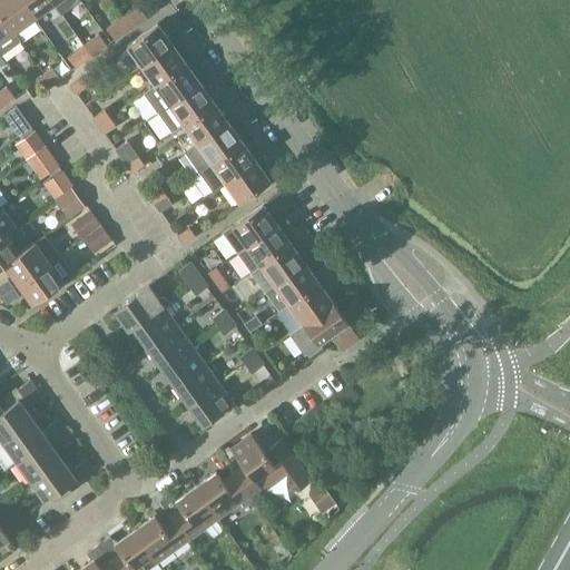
[(21,0),(0,0),(0,10),(16,32),(35,18),(21,0)]
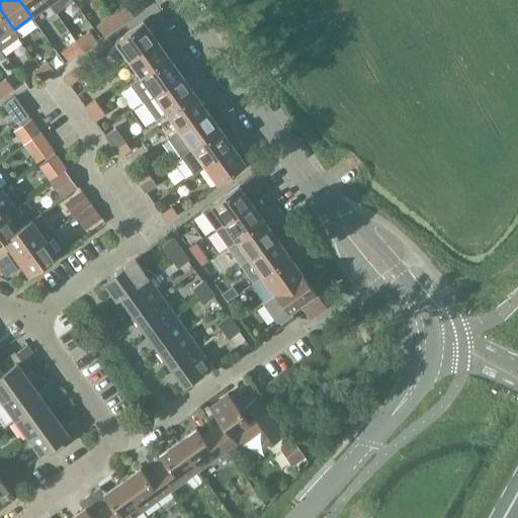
[(47,0),(19,0),(31,16),(50,4),(47,0)]
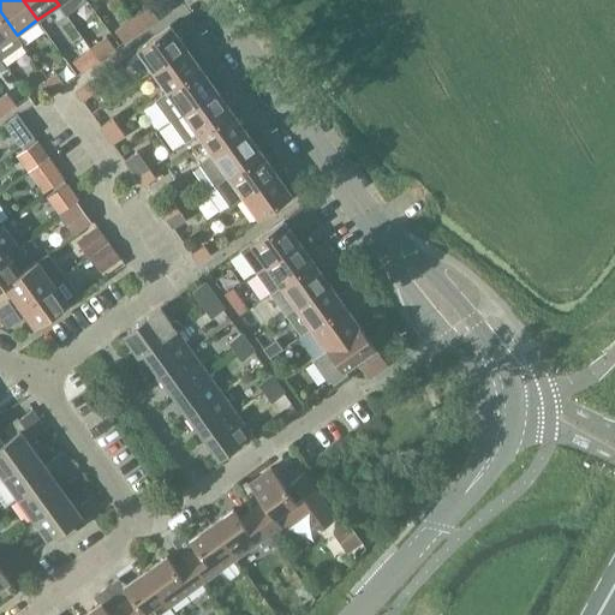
[(150,7),(133,19),(142,31),(159,19),(150,7)]
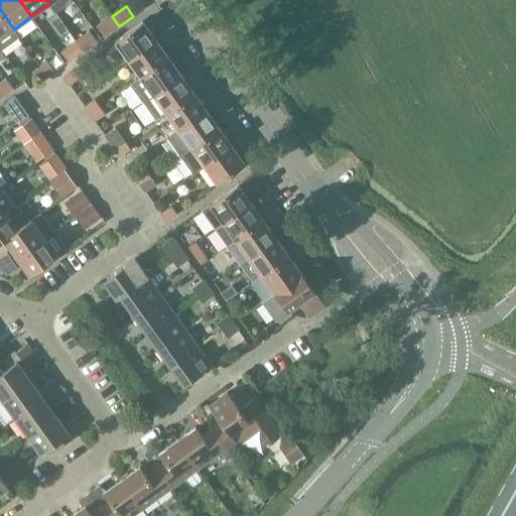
[(0,46),(2,49),(19,36),(14,29),(0,9),(0,46)]
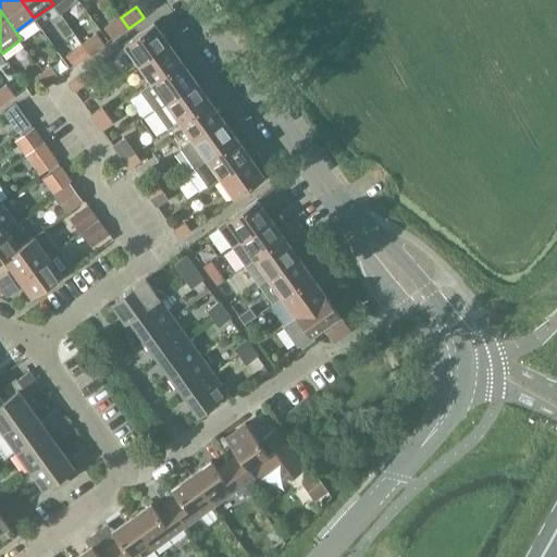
[(128,28),(121,17),(106,28),(113,39),(128,28)]
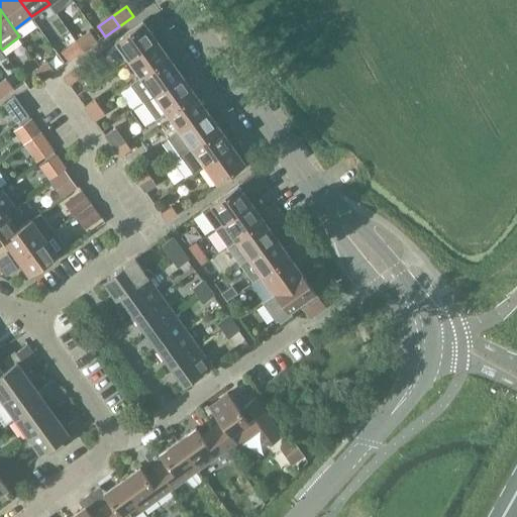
[(115,41),(128,61),(157,40),(143,21),(115,41)]
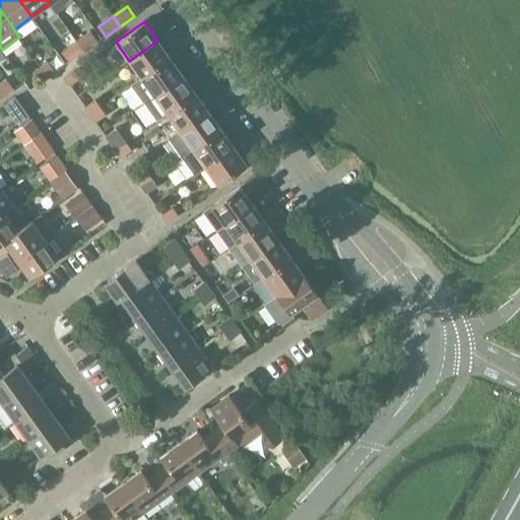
[(90,33),(77,42),(84,52),(98,43),(90,33)]
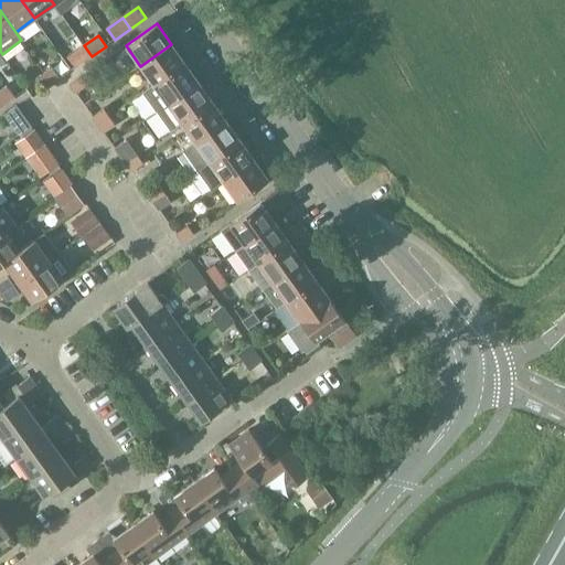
[(140,66),(155,85),(185,63),(171,44),(140,66)]
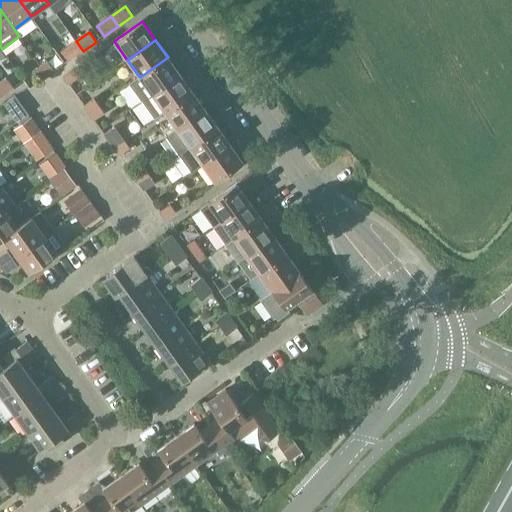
[(83,51),(76,41),(68,47),(75,57),(83,51)]
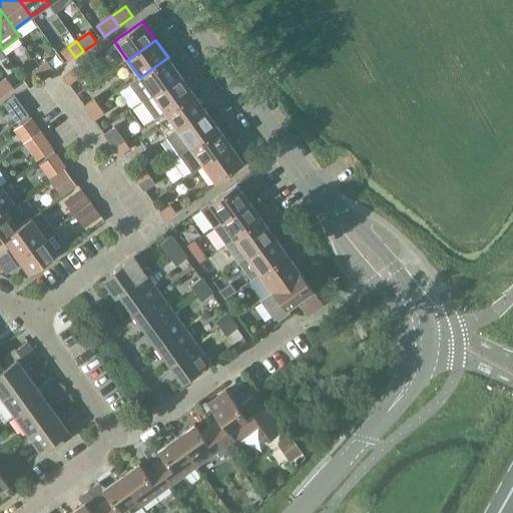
[(140,77),(130,84),(143,101),(152,95),(180,75),(168,57),(140,77)]
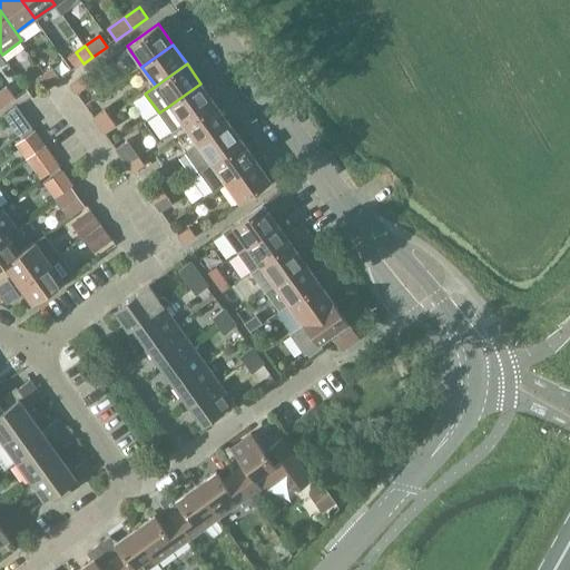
[(53,68),(46,74),(55,86),(62,80),(53,68)]
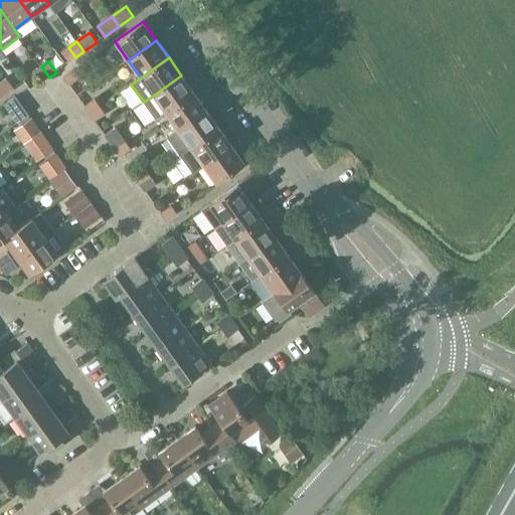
[(49,77),(41,66),(33,71),(41,82),(49,77)]
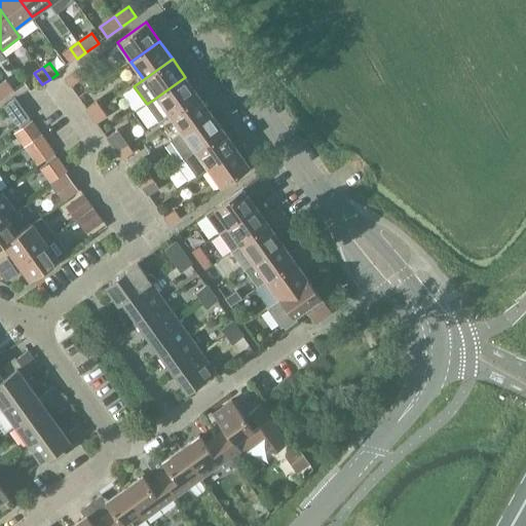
[(65,79),(70,87),(80,79),(75,72),(65,79)]
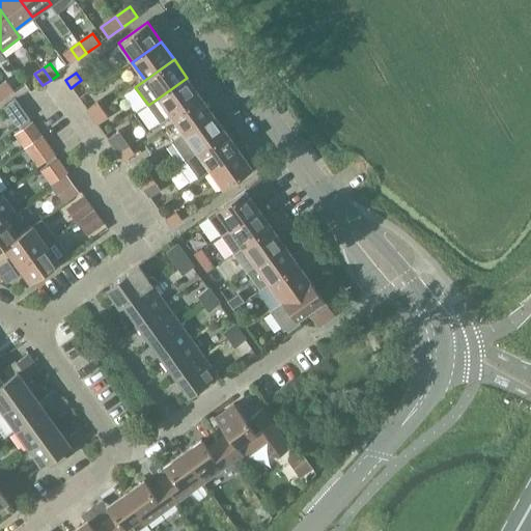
[(161,123),(171,117),(200,96),(187,78),(158,99),(148,105),(161,123)]
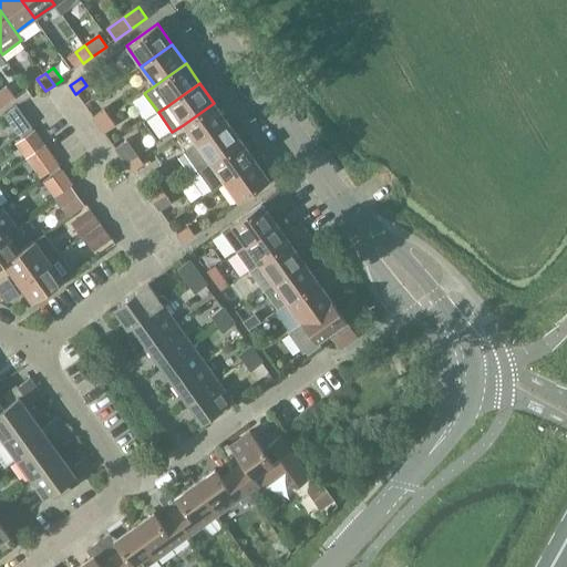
[(9,85),(0,91),(9,103),(17,98),(9,85)]
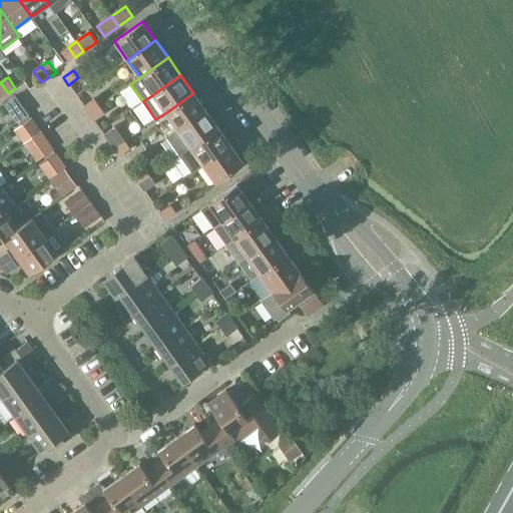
[(165,113),(177,130),(205,110),(193,93),(165,113)]
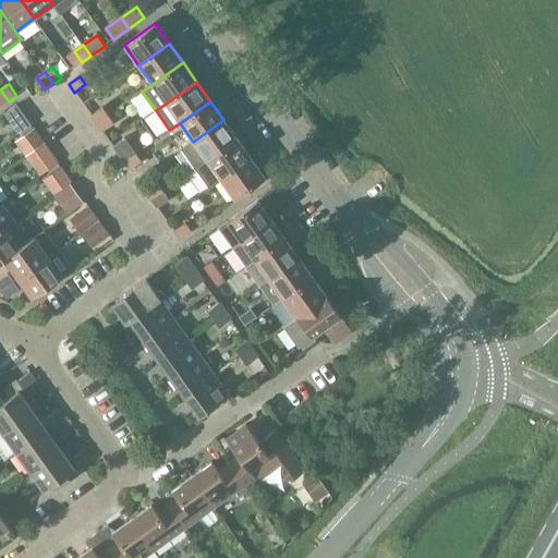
[(15,107),(4,114),(11,124),(22,116),(15,107)]
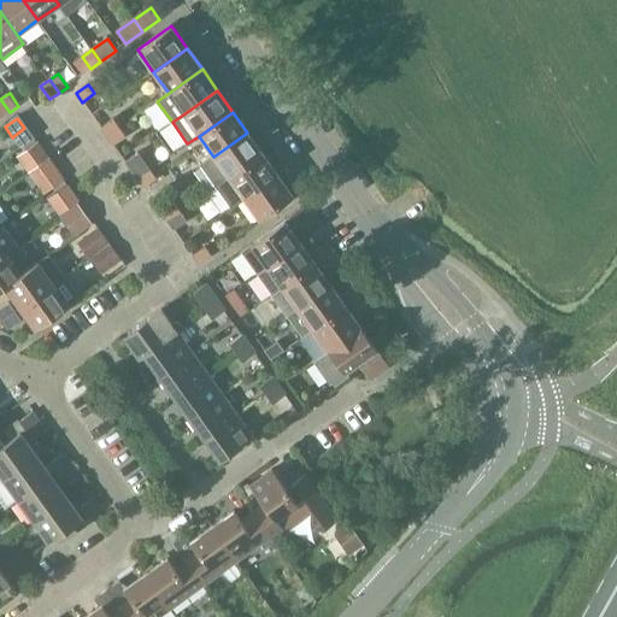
[(101,128),(107,136),(119,128),(113,119),(101,128)]
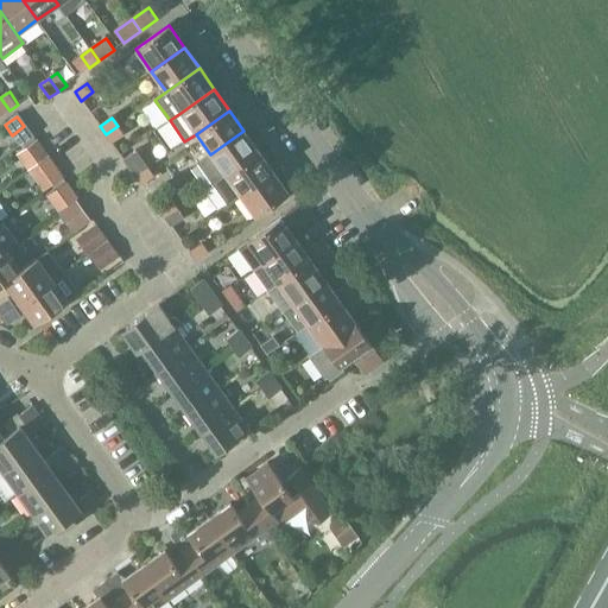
[(124,121),(118,126),(122,132),(128,128),(124,121)]
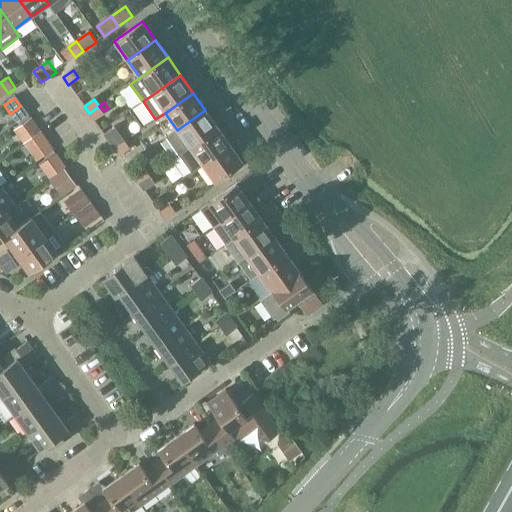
[(99,106),(89,113),(94,121),(104,113),(103,111),(99,106)]
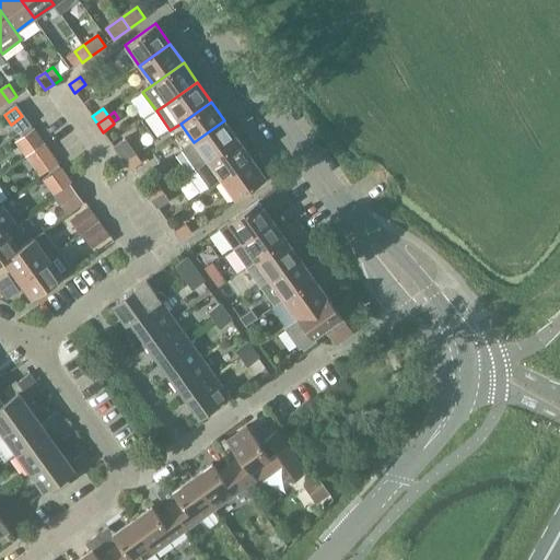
[(183,150),(197,170),(238,140),(224,120),(194,142),(183,150)]
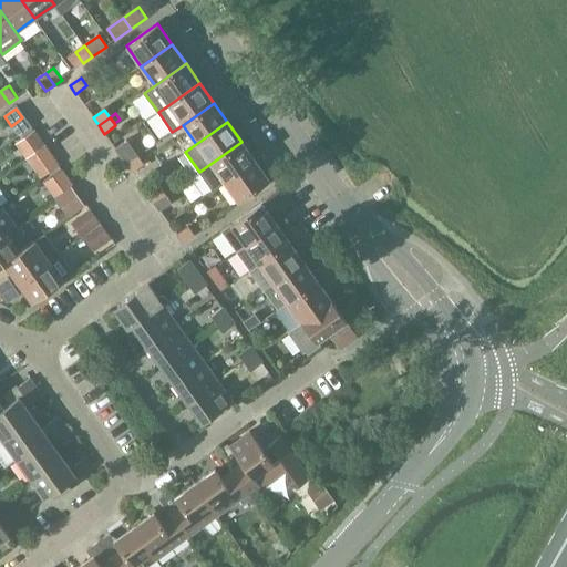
[(16,144),(26,158),(45,145),(34,130),(16,144)]
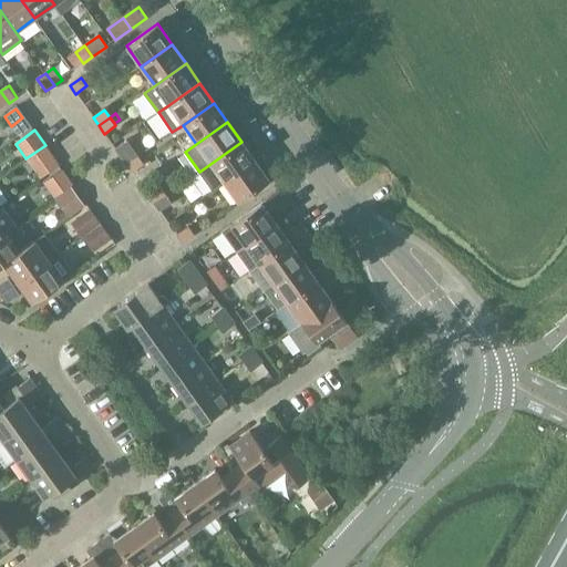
[(126,141),(115,148),(126,164),(138,156),(126,141)]
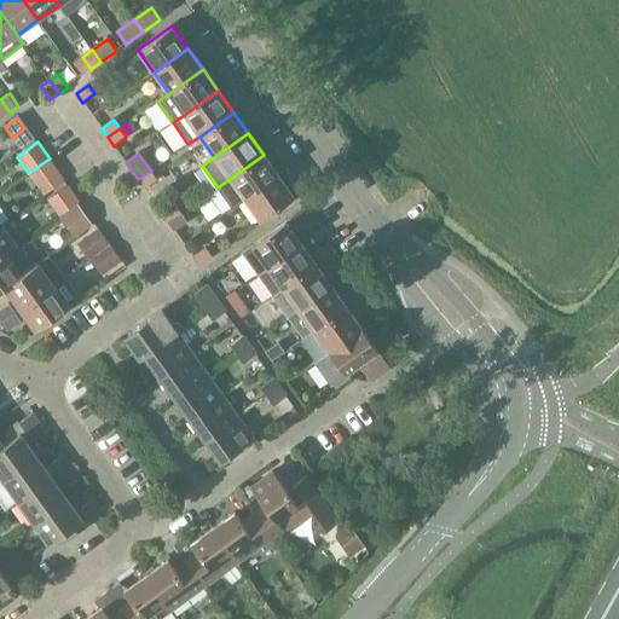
[(232,209),(244,200),(278,177),(264,155),(218,187),(232,209)]
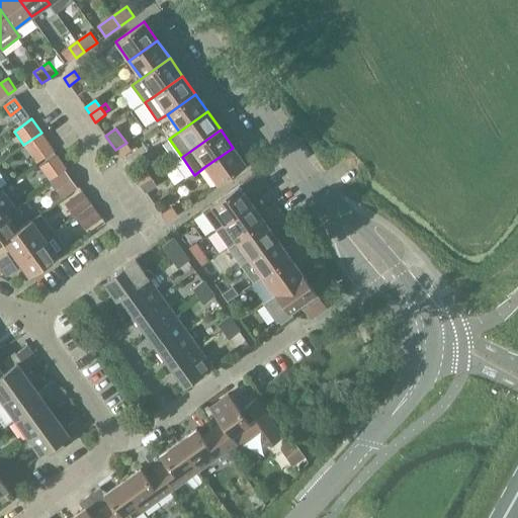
[(54,151),(41,135),(24,147),(35,164),(54,151)]
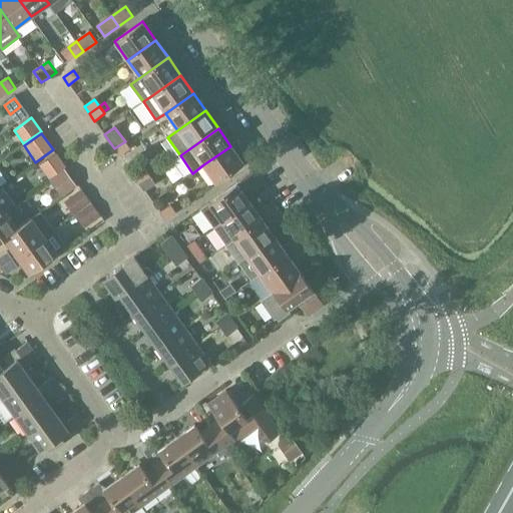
[(125,141),(114,148),(119,156),(130,148),(125,141)]
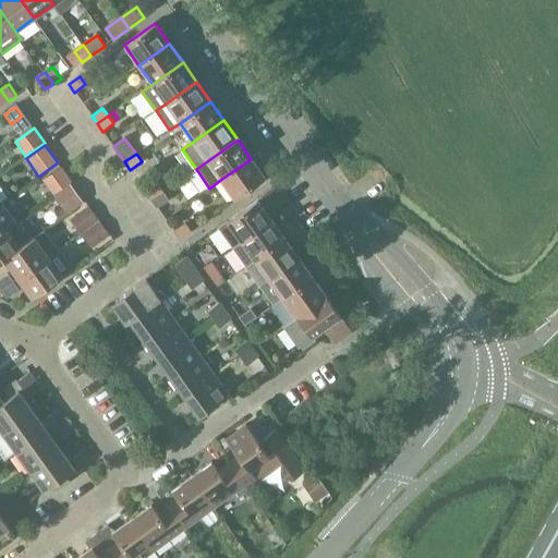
[(251,159),(220,180),(234,201),(265,179),(251,159)]
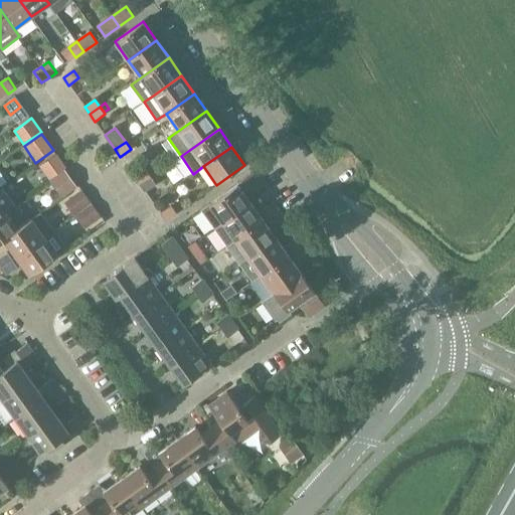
[(55,155),(45,163),(54,177),(64,169),(65,169),(55,155)]
